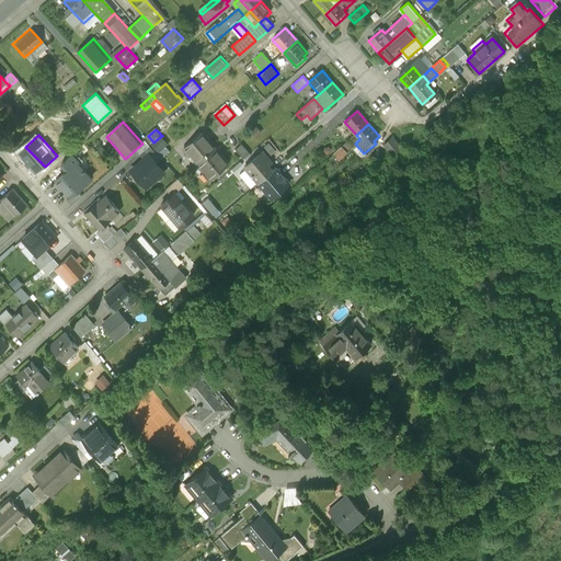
[(197,167),(215,150),(203,136),(184,151),(197,167)]
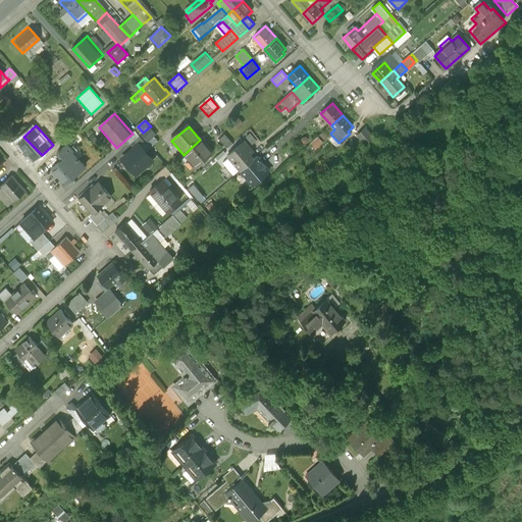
[(139,127),(135,132),(140,137),(145,142),(151,148),(157,143),(153,139),(156,136),(149,127),(143,133),(139,127)]
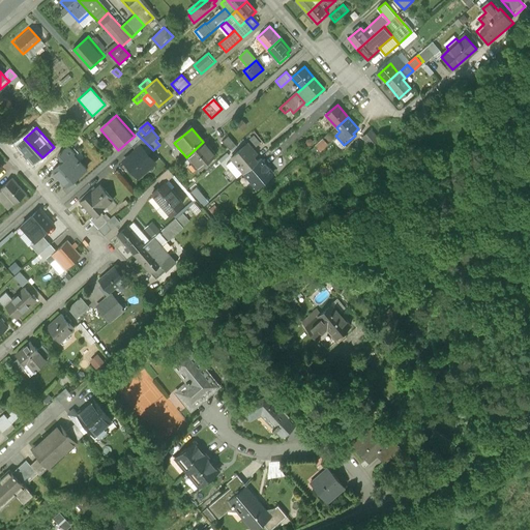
[(360,135),(370,146),(377,140),(367,129),(360,135)]
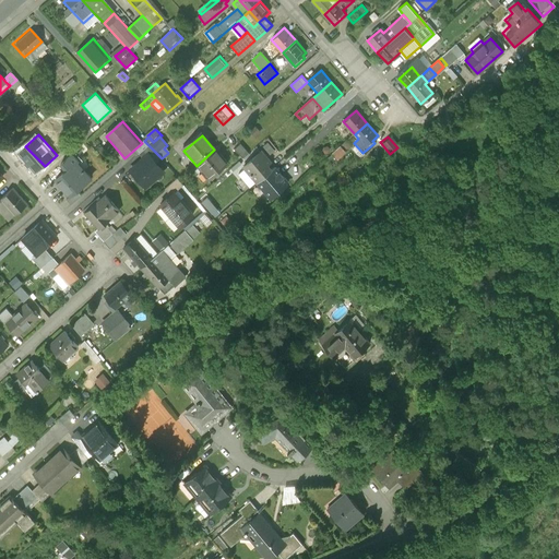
[(142,143),(134,150),(140,155),(150,146),(144,141),(142,143)]
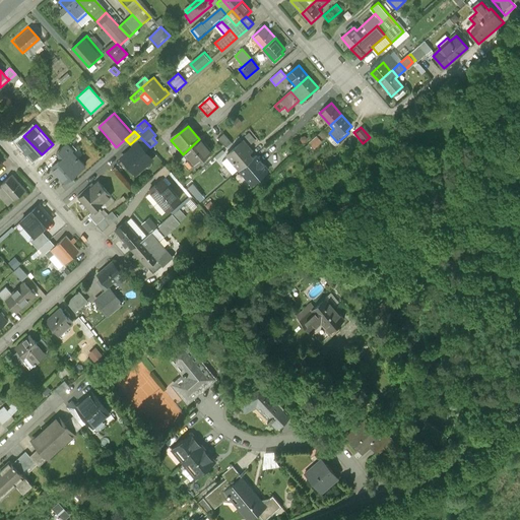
[(144,141),(139,136),(130,144),(135,149),(141,143),(144,141)]
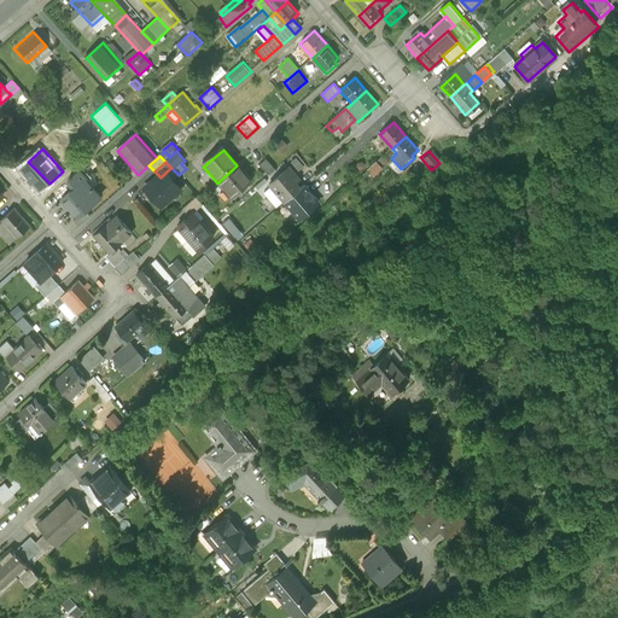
[(266,162),(260,167),(268,178),(274,172),(266,162)]
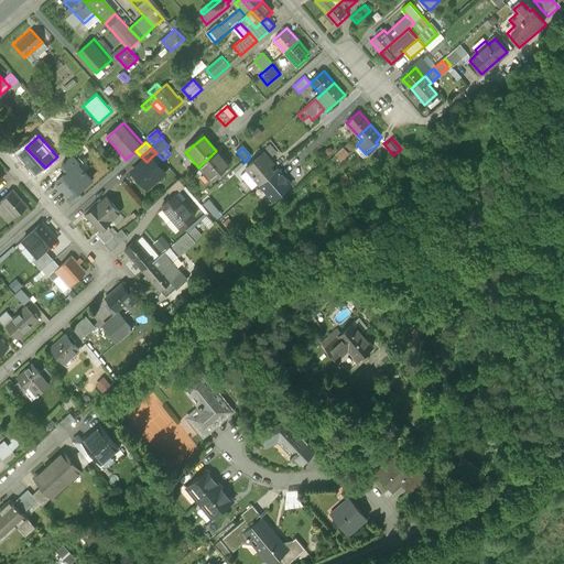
[(343,148),(333,155),(337,161),(346,153),(343,148)]
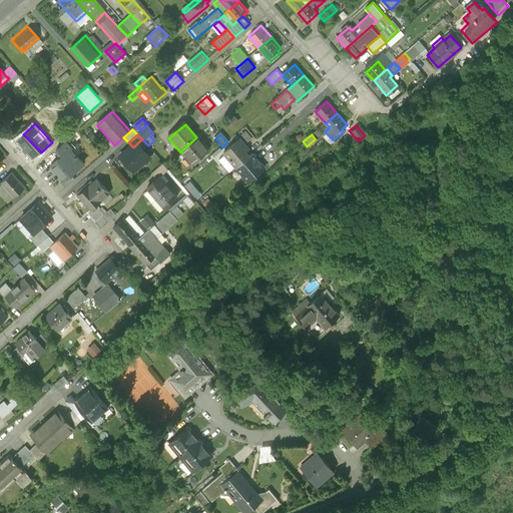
[(196,137),(180,152),(191,165),(208,150),(196,137)]
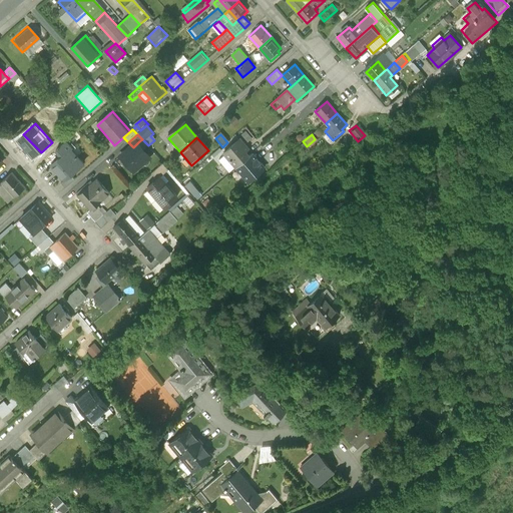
[(221,152),(233,167),(248,155),(245,150),(247,149),(238,138),(221,152)]
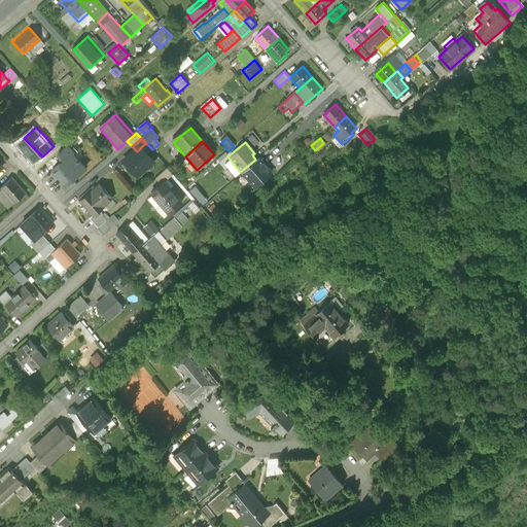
[(157,161),(143,145),(137,151),(125,163),(138,178),(157,161)]
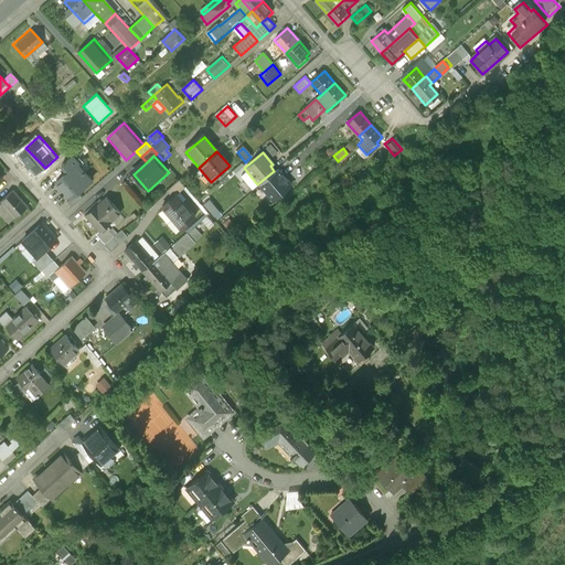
[(76,163),(54,183),(71,201),(78,194),(93,181),(76,163)]
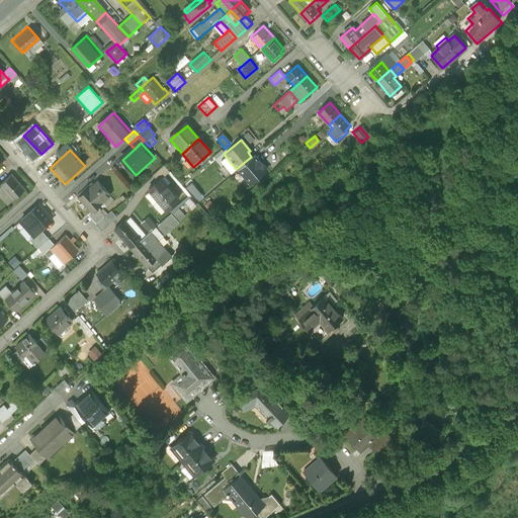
[(251,157),(236,169),(249,185),(266,170),(254,155),(251,157)]
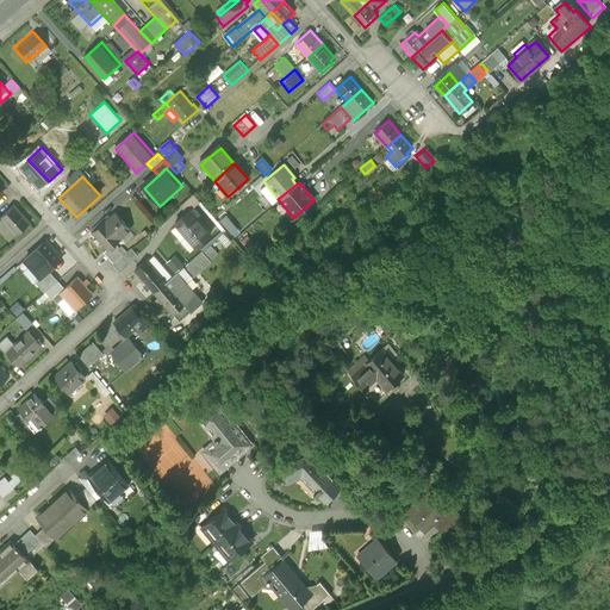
[(193,193),(184,200),(190,207),(199,200),(193,193)]
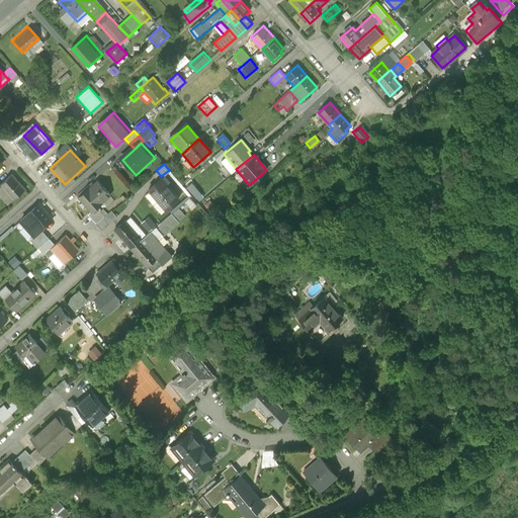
[(0,187),(13,201),(26,189),(13,175),(2,185),(0,187)]
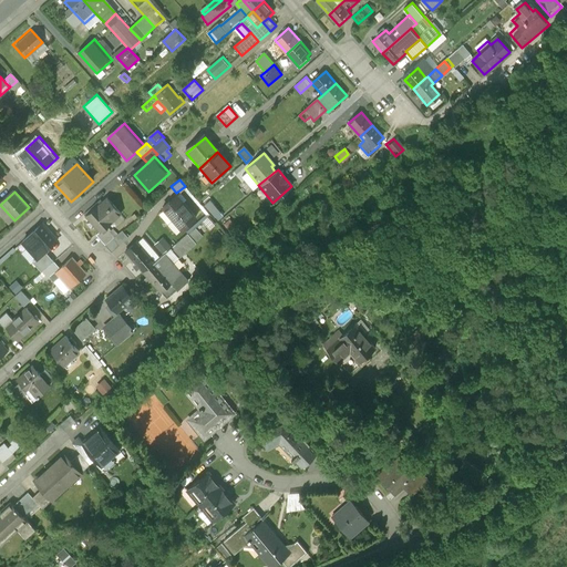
[(79,195),(71,202),(68,204),(71,207),(81,198),(79,195)]
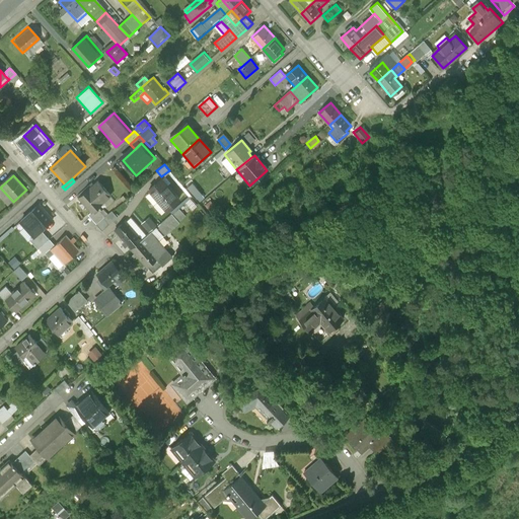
[(149,191),(167,212),(180,201),(161,179),(149,191)]
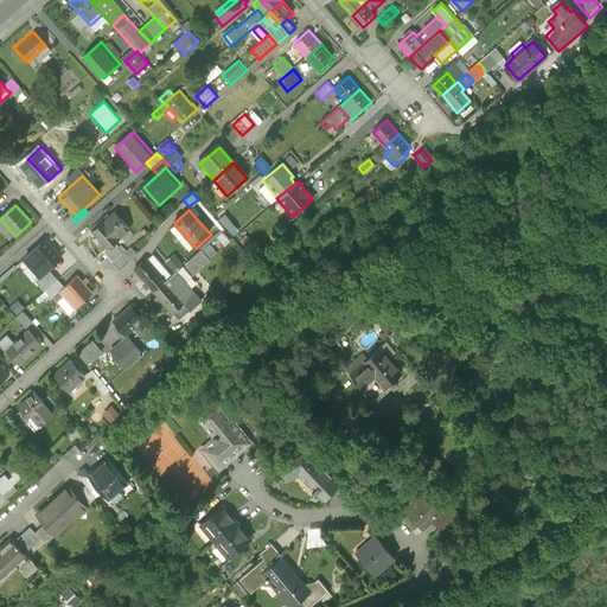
[(100,242),(107,250),(117,241),(129,230),(115,213),(110,218),(107,215),(90,231),(96,238),(94,240),(97,244),(100,242)]
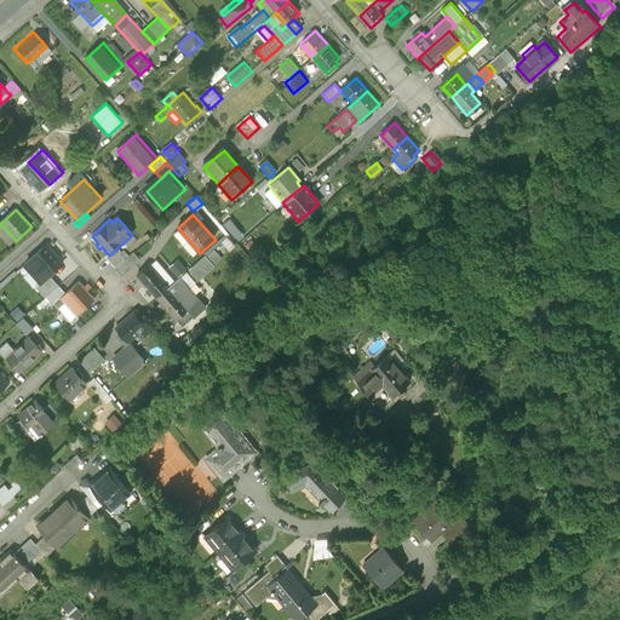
[(0,234),(11,246),(16,241),(0,224),(0,223),(0,234)]
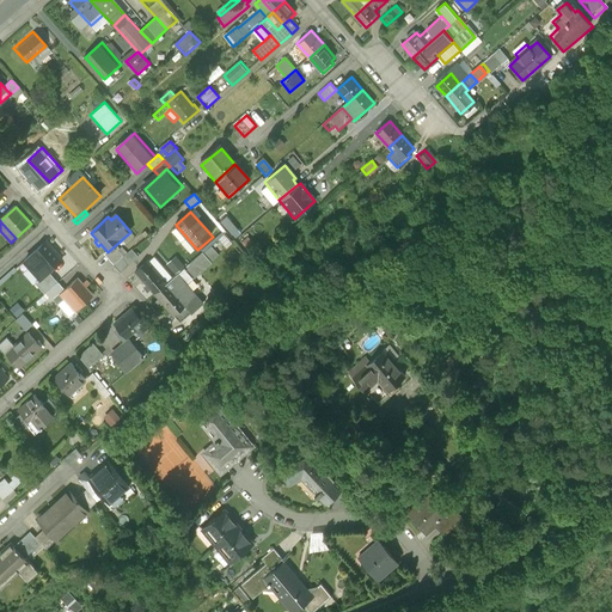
[(38,261),(48,271),(62,259),(47,242),(23,262),(29,268),(38,261)]
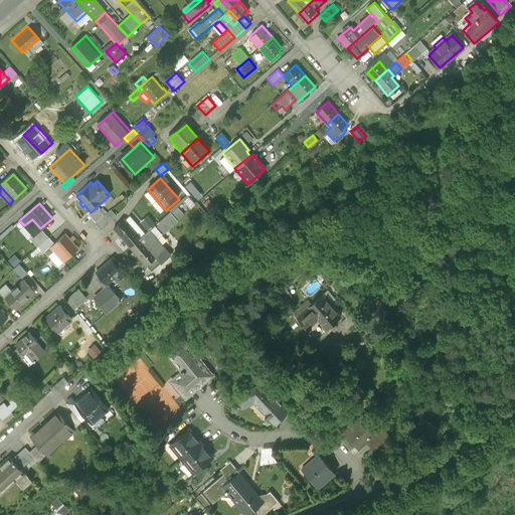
[(100,204),(91,212),(89,215),(102,228),(117,214),(112,209),(108,213),(100,204)]
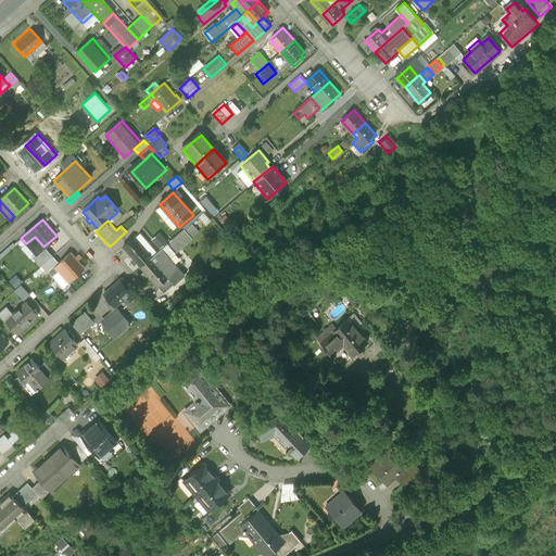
[(166,244),(162,248),(171,257),(196,236),(194,235),(198,231),(190,223),(166,244)]
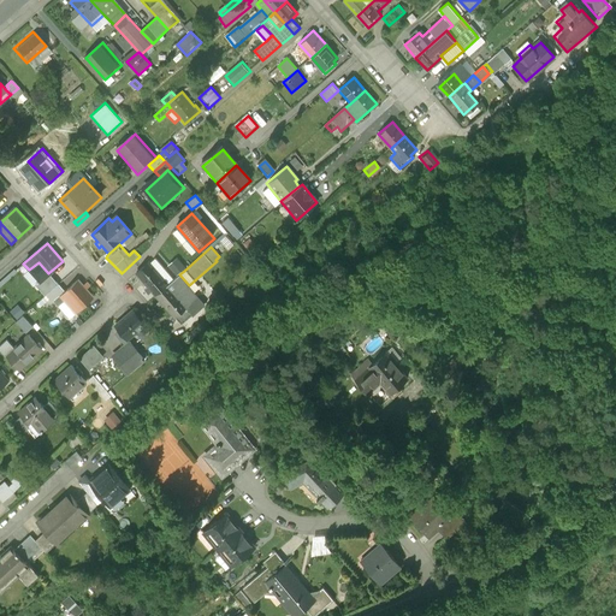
[(152,259),(134,276),(146,289),(144,290),(148,294),(150,292),(155,297),(173,280),(161,268),(152,259)]
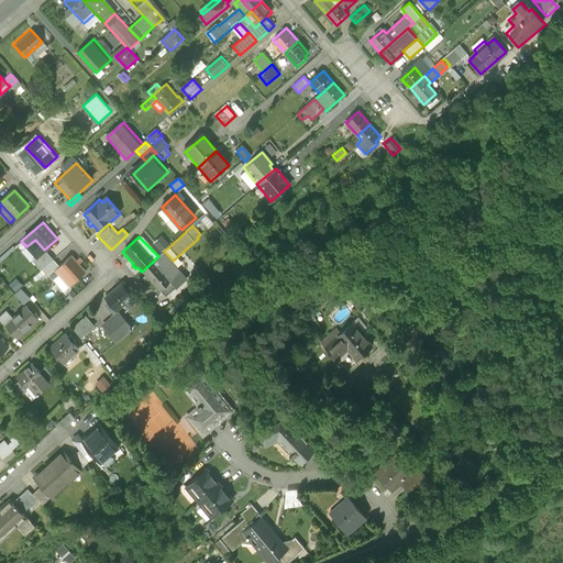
[(158,236),(147,245),(158,256),(164,251),(168,247),(158,236)]
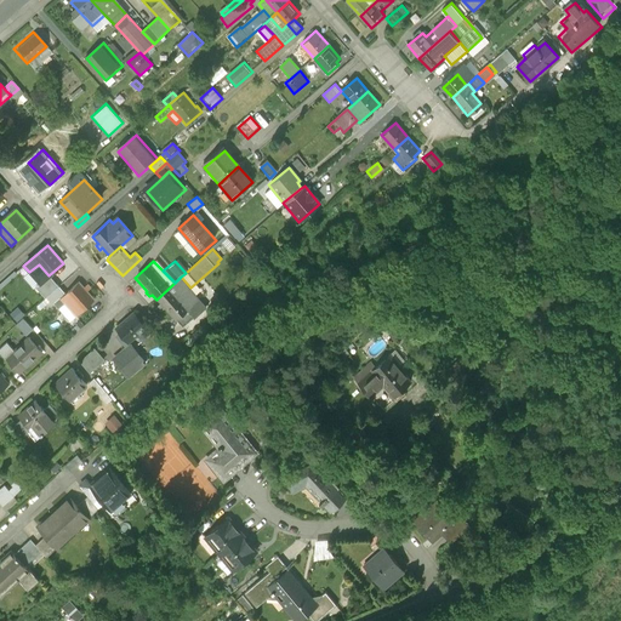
[(181,277),(175,283),(201,313),(208,320),(215,313),(191,288),(181,277)]
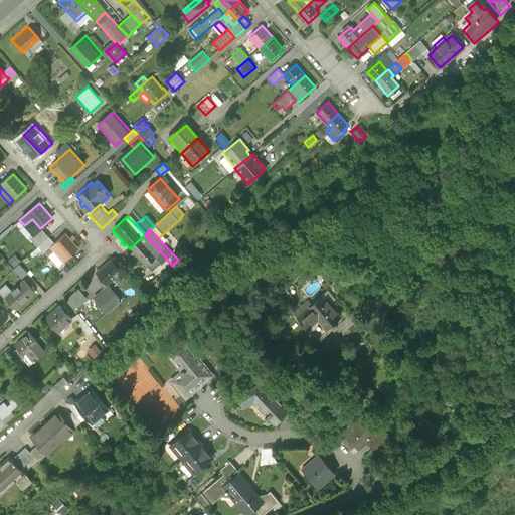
[(42,244),(51,236),(46,231),(37,239),(42,244)]
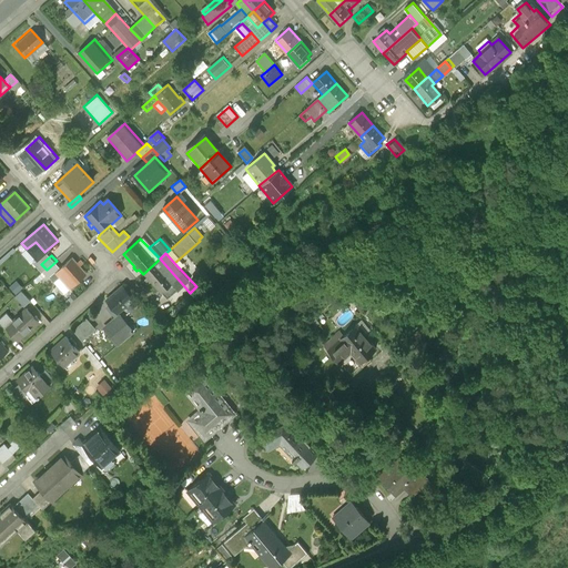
[(184,286),(160,259),(143,274),(169,301),(184,286)]
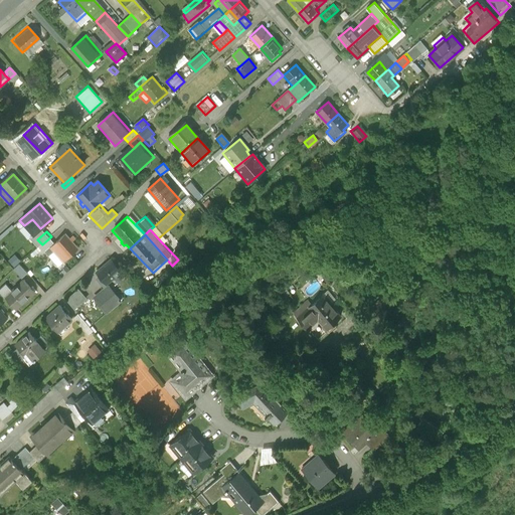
[(57,242),(50,248),(62,262),(77,247),(65,235),(57,242)]
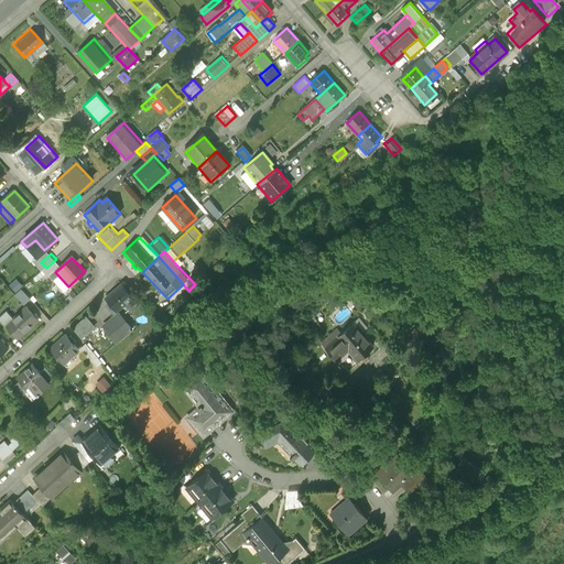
[(50,279),(55,272),(63,266),(56,259),(46,268),(43,271),(50,279)]
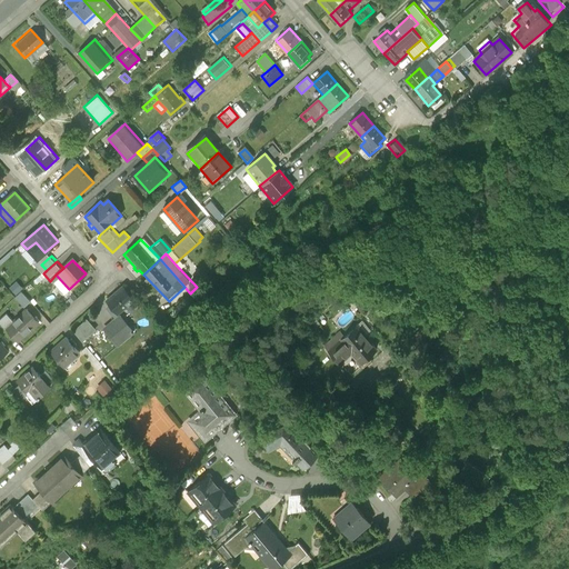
[(121,288),(106,302),(118,316),(133,301),(121,288)]
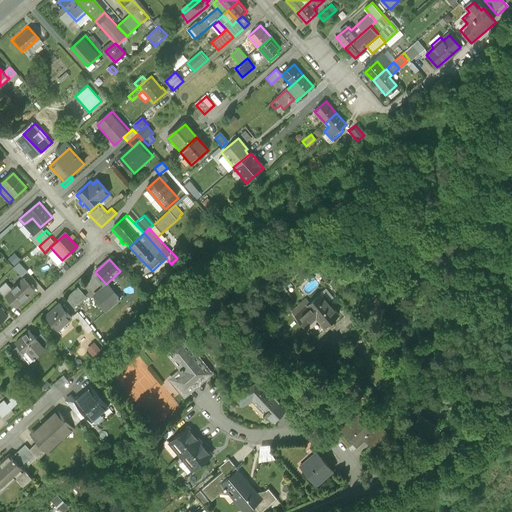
[(22,278),(28,272),(19,263),(13,269),(22,278)]
